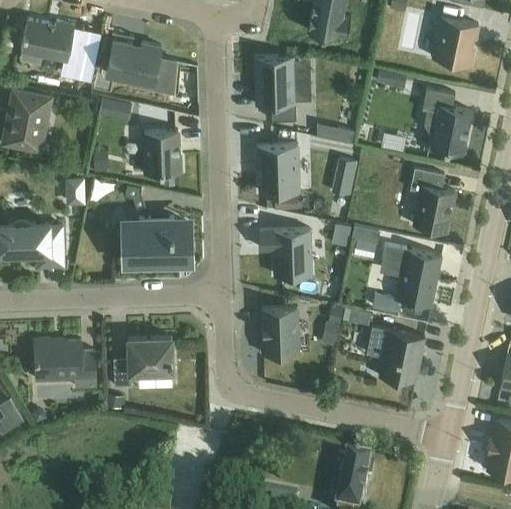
[(312,0),(314,0),(307,32),(339,38),(339,37),(347,39),(352,17),(344,16),(346,0),(312,0)]
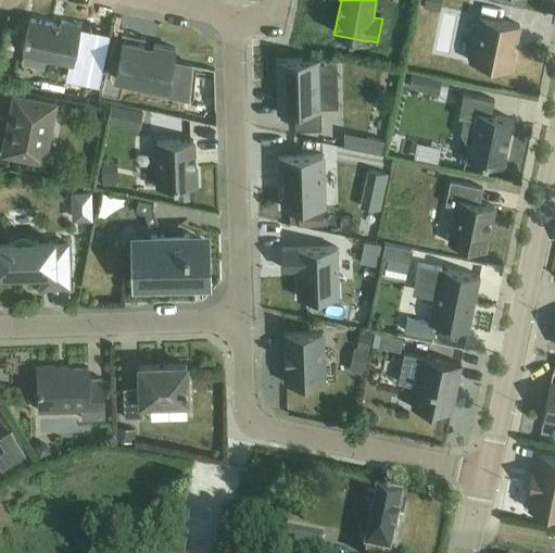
[(439,11),(441,0),(426,0),(425,8),(439,11)]
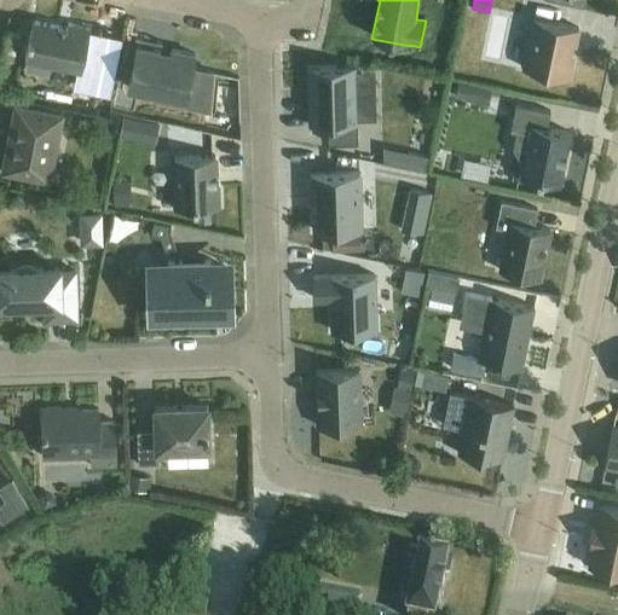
[(544,0),(544,1),(585,10),(587,0),(544,0)]
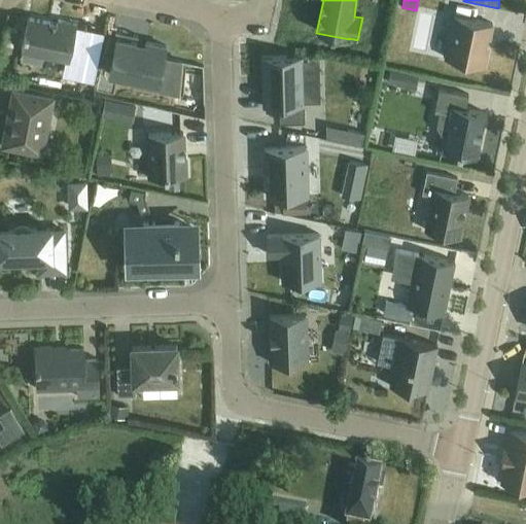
[(493,26),(455,19),(453,26),(450,26),(447,40),(450,41),(446,61),(484,69),(488,50),(485,50),(487,40),(490,41),(493,26)]
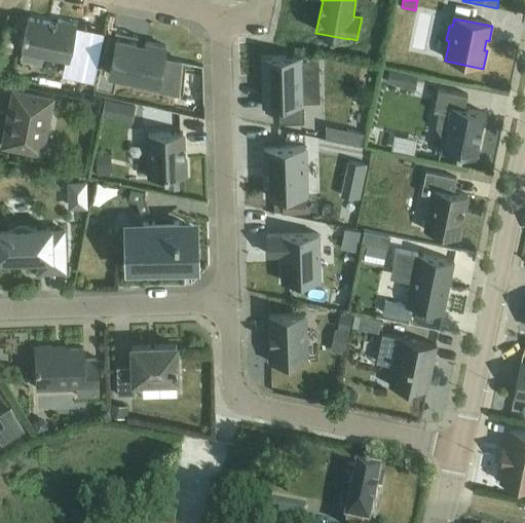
[(42,57),(70,63),(77,27),(59,23),(58,27),(29,21),(22,52),(24,53),(24,57),(23,61),(40,65),(41,60),(42,60),(42,57)]
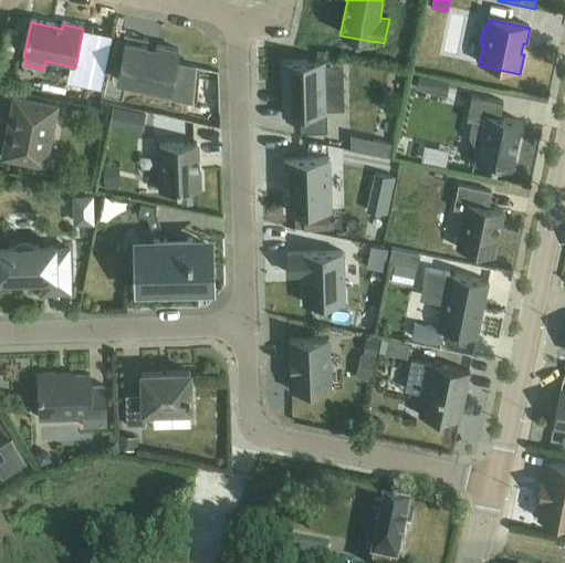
[(178,52),(157,48),(156,53),(147,51),(147,50),(126,45),(117,83),(156,91),(155,95),(192,103),(195,69),(176,65),(178,52)]
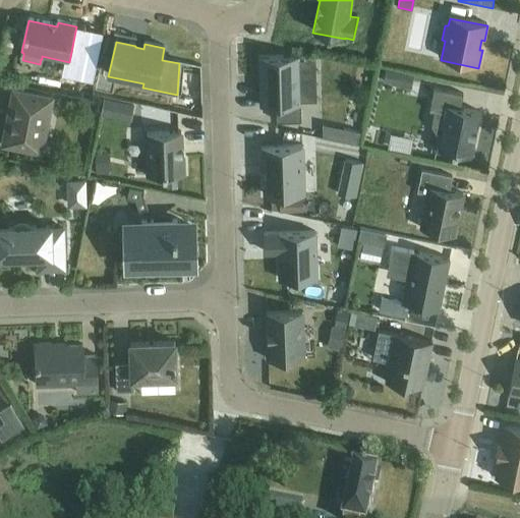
[(299,58),(258,59),(260,77),(262,77),(263,102),(261,102),(261,108),(277,107),(277,123),(301,123),(299,58)]
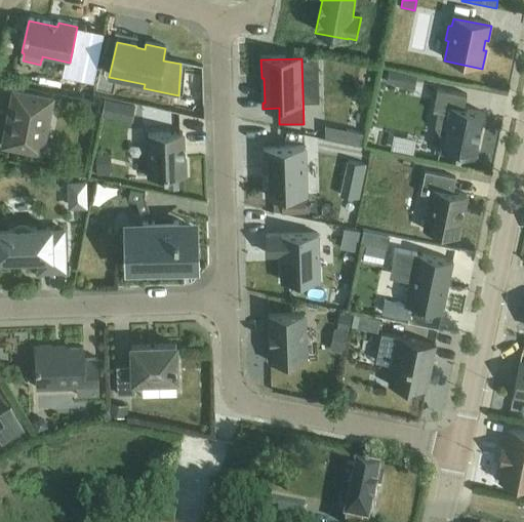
[(417,80),(390,74),(387,87),(415,93),(417,80)]
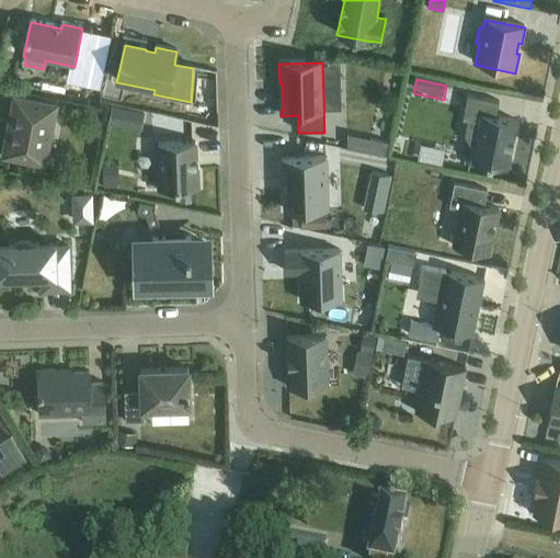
[(90,80),(86,99),(98,101),(101,83),(90,80)]
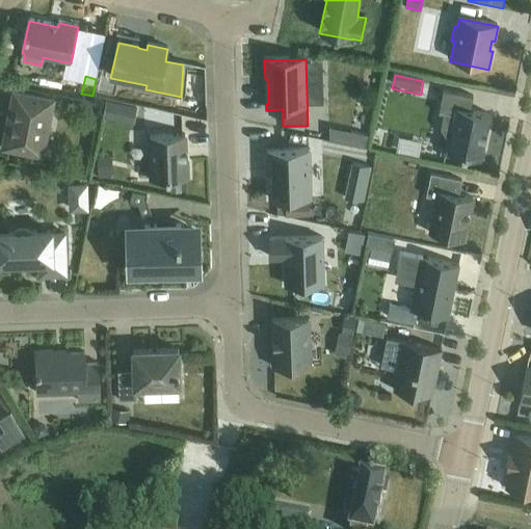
[(474,98),(444,91),(439,115),(444,116),(441,130),(447,139),(444,154),(481,161),(490,116),(471,112),(474,98)]
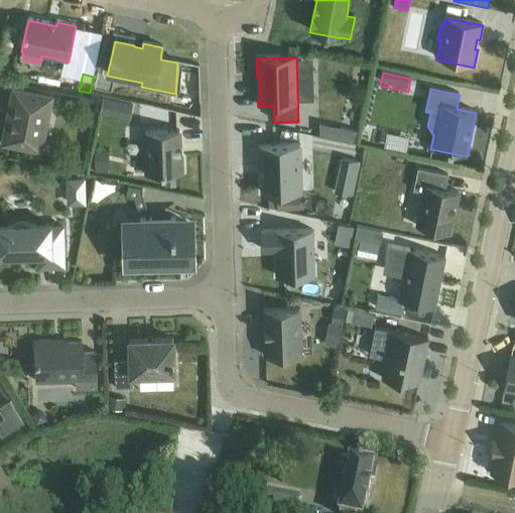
[(52,99),(13,91),(2,146),(41,154),(41,153),(36,152),(39,137),(44,138),(52,99)]
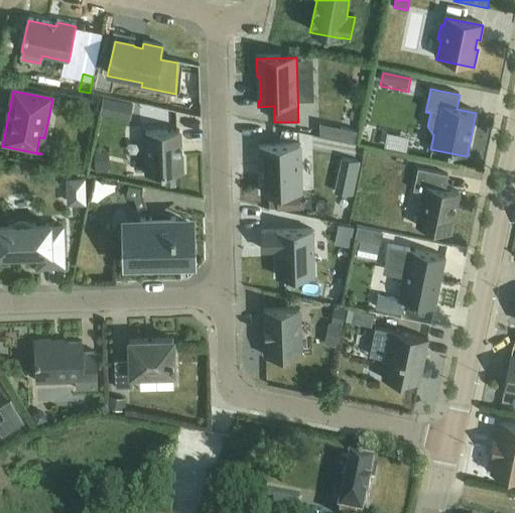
[(80,98),(78,110),(88,112),(90,100),(80,98)]
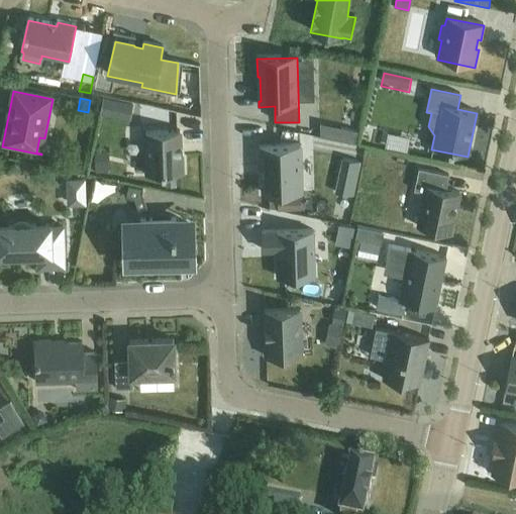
[(102,102),(99,119),(114,122),(118,105),(102,102)]
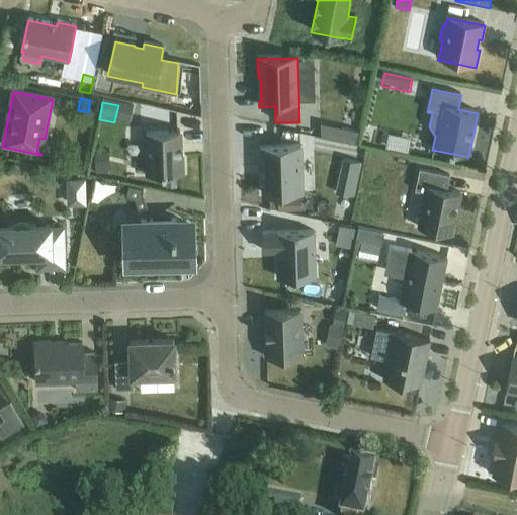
[(343,131),(340,143),(355,146),(358,134),(343,131)]
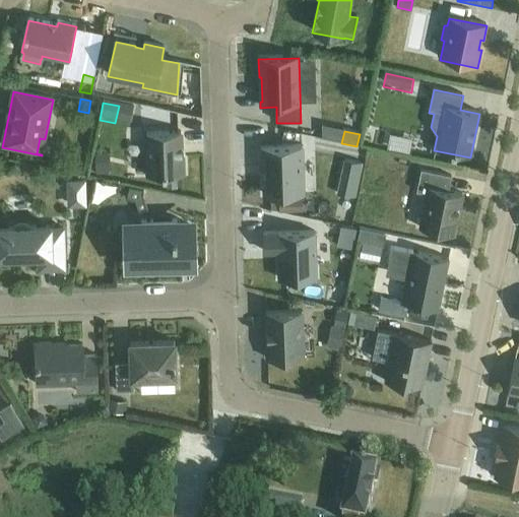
[(146,134),(147,177),(182,176),(182,156),(180,156),(180,148),(179,133),(146,134)]
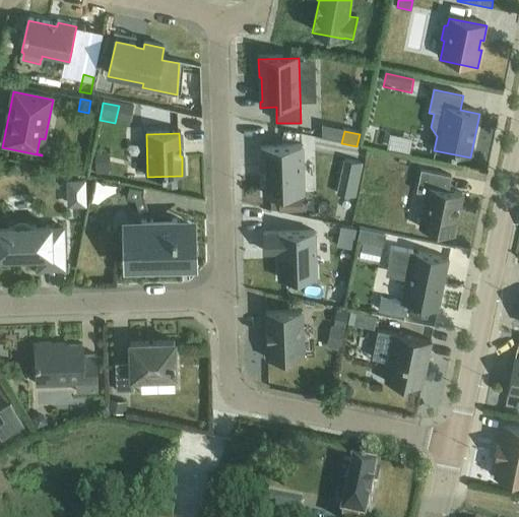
[(381,133),(377,146),(401,153),(405,139),(381,133)]
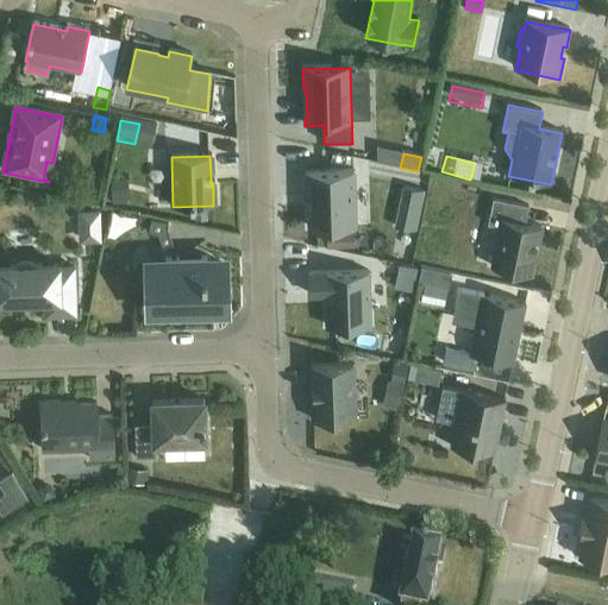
[(309,231),(356,229),(355,172),(306,174),(306,199),(313,197),(313,207),(309,207),(309,231)]
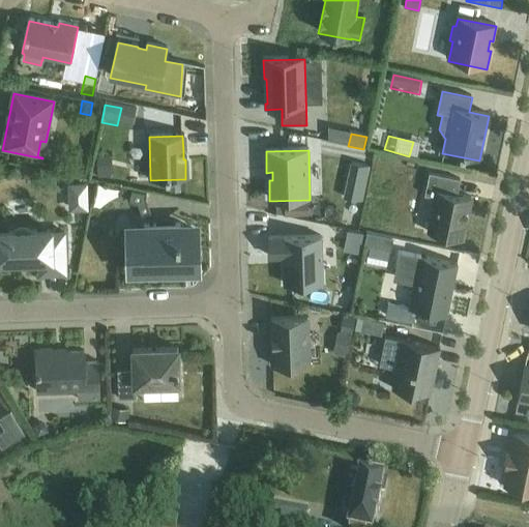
[(98,156),(97,177),(112,177),(112,156),(98,156)]
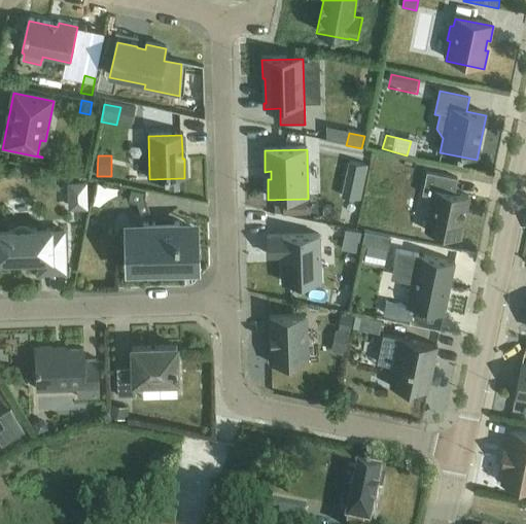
[(348,165),(341,199),(359,202),(366,169),(348,165)]
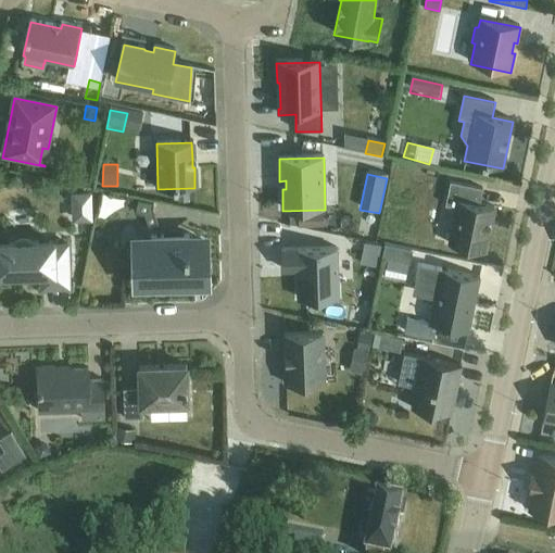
[(480,206),(483,190),(451,184),(446,206),(456,209),(450,246),(486,253),(495,210),(480,206)]
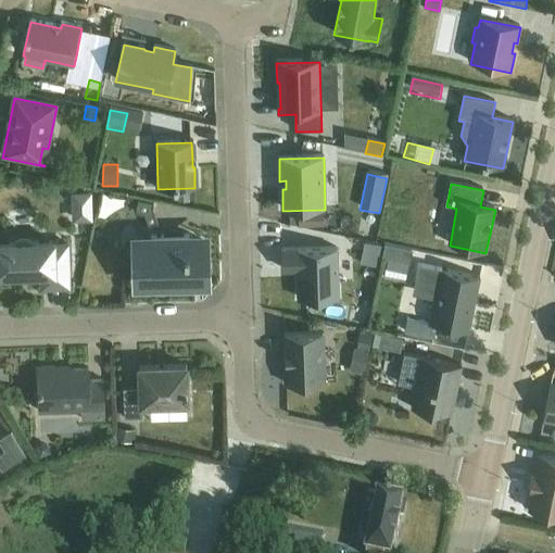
[(72,196),(72,226),(92,225),(91,196),(72,196)]
